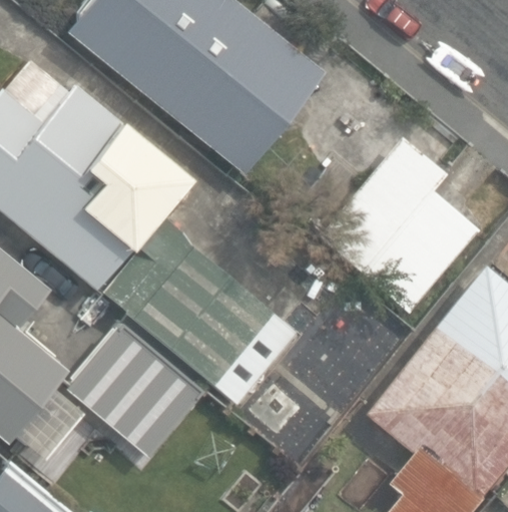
[(92,0),(66,34),(246,175),(329,70),(238,0),(92,0)]
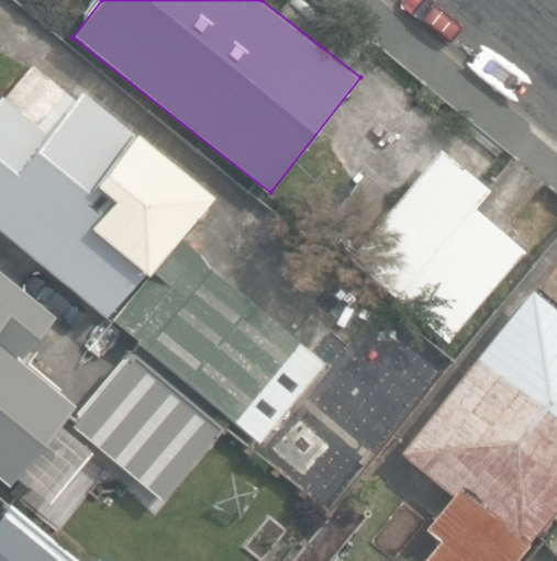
[(74,100),(33,66),(6,99),(2,97),(0,100),(0,229),(106,320),(109,315),(260,441),(326,363),(175,235),(180,229),(186,235),(201,216),(195,210),(205,198),(80,92),(74,100)]
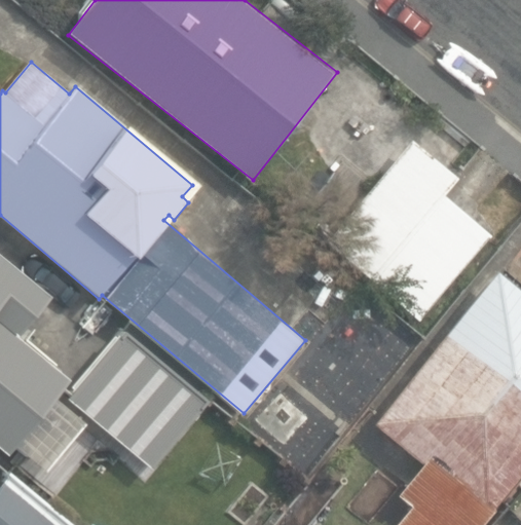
[(328,242),(424,321),(494,235),(445,194),(461,176),(414,137),(328,242)]
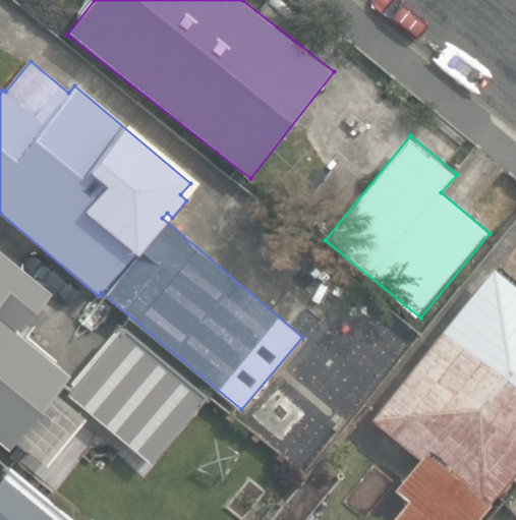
[(0,443),(11,452),(73,378),(20,334),(53,295),(0,250),(0,443)]
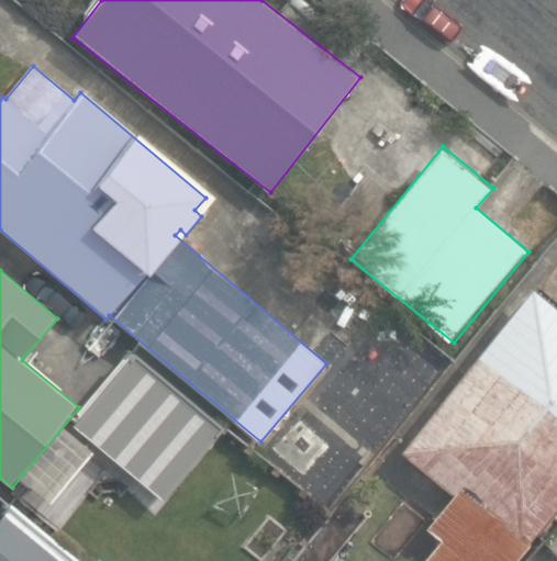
[(515,560),(556,509),(556,310),(544,299),(533,290),(400,452),(449,492),(427,519),(424,516),(407,538),(427,554),(422,560),(515,560)]
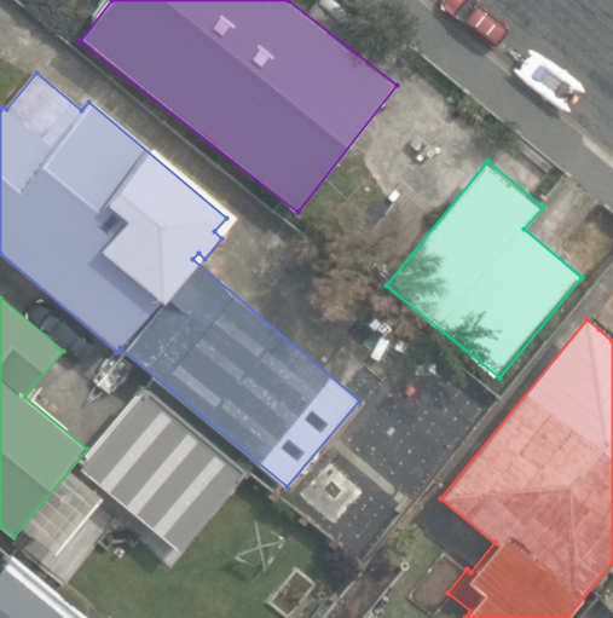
[(81,467),(181,552),(247,473),(146,388),(81,467)]
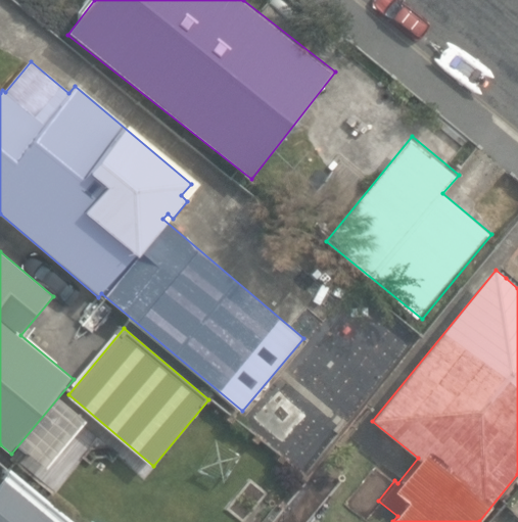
[(281,449),(312,476),(326,460),(295,433),(281,449)]
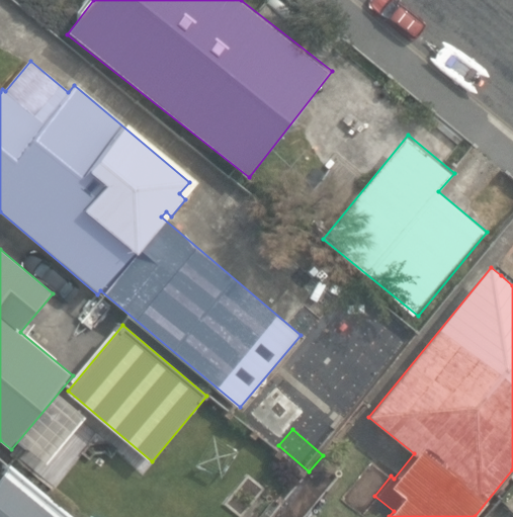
[(57,516),(4,474),(0,478),(0,516),(57,516)]
